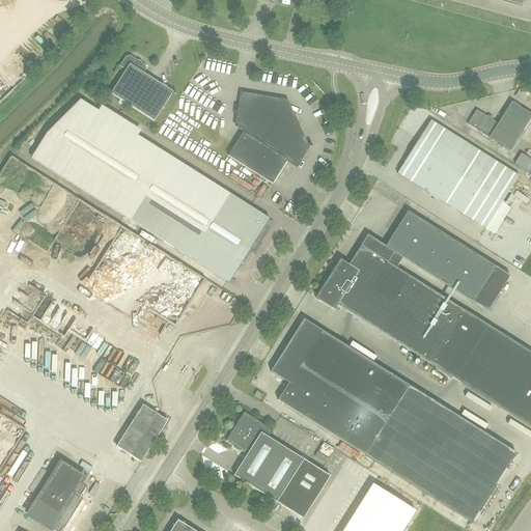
[(144,73),(146,70),(145,65),(130,55),(126,56),(119,65),(126,70),(111,93),(155,121),(173,91),(144,73)]
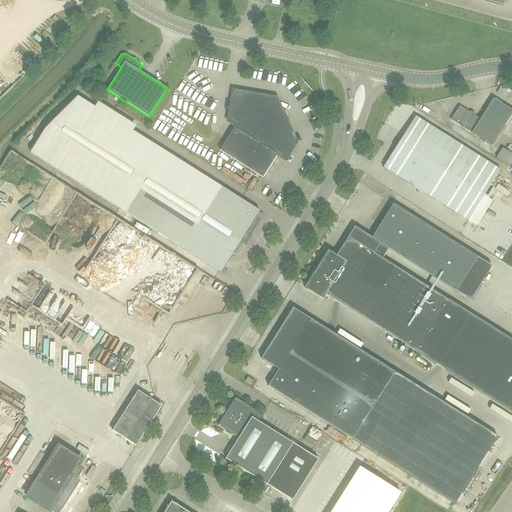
[(196,57),(195,66),(205,66),(205,57),(196,57)]
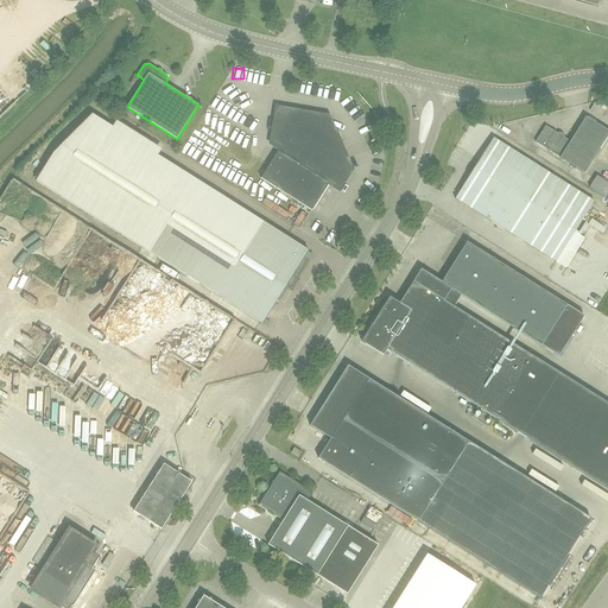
[(217,103),(216,109),(233,116),(235,112),(217,103)]
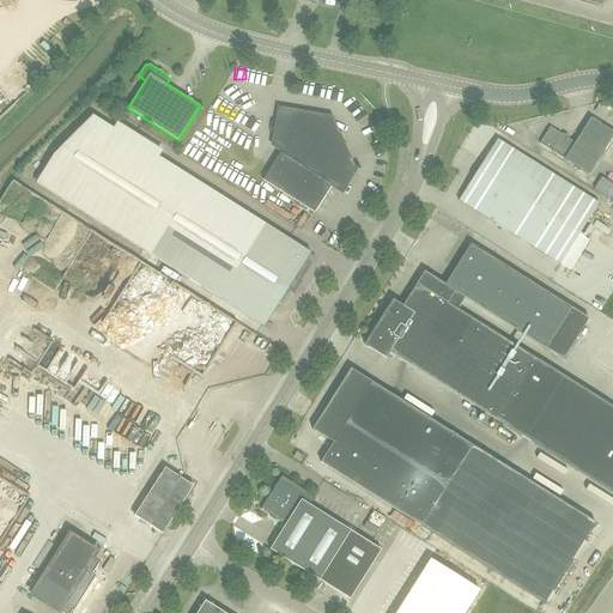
[(341,190),(354,170),(331,117),(279,109),(273,146),(281,147),(280,152),(263,180),(314,212),(332,184),(341,190)]
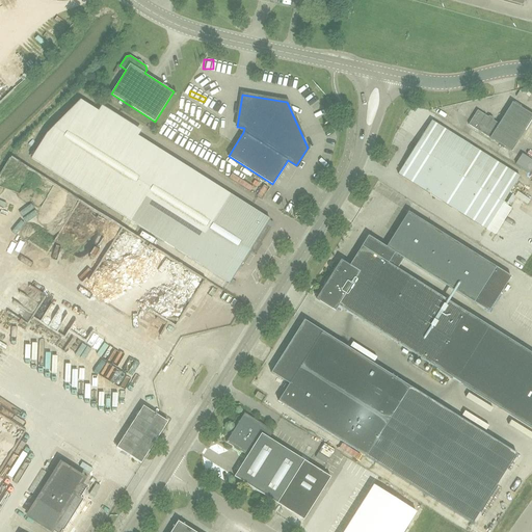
[(270,219),(230,193),(137,136),(140,132),(101,107),(98,112),(79,101),(46,134),(31,159),(124,217),(120,222),(134,232),(138,225),(151,233),(230,283),(251,249),(254,250),(268,228),(266,227),(270,219)]
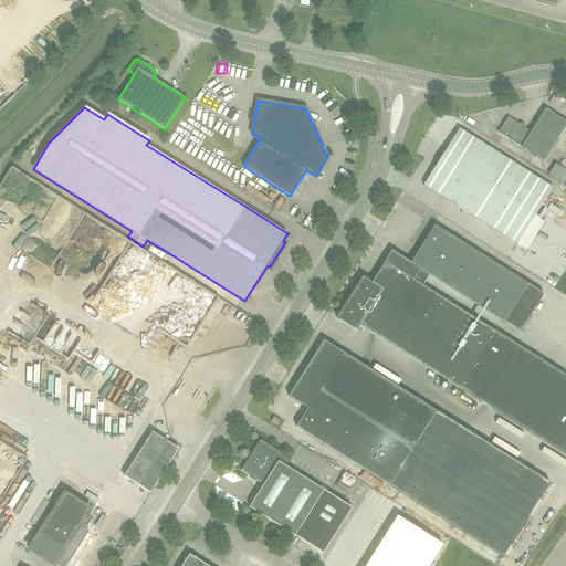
[(565,126),(565,122),(545,108),(531,132),(507,117),(499,133),(544,161),(565,126)]
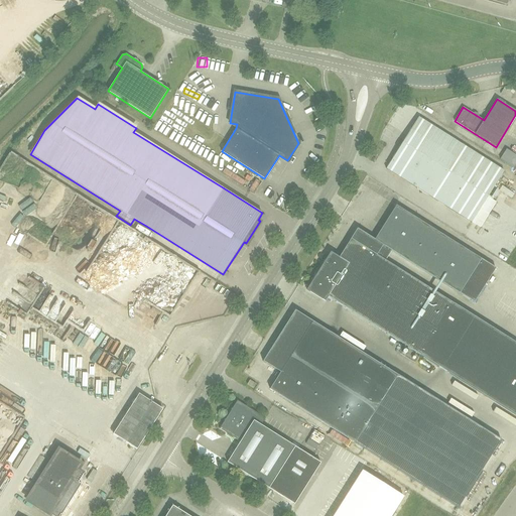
[(418,117),(402,143),(436,164),(471,185),(455,211),(472,222),(481,228),(496,203),(488,197),(504,170),(418,117)]
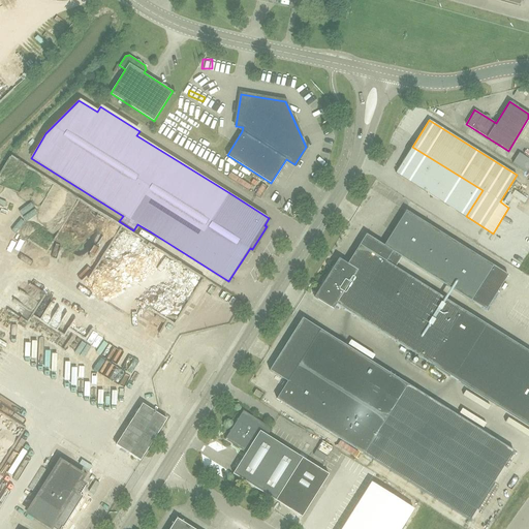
[(157,129),(169,135),(173,129),(161,122),(157,129)]
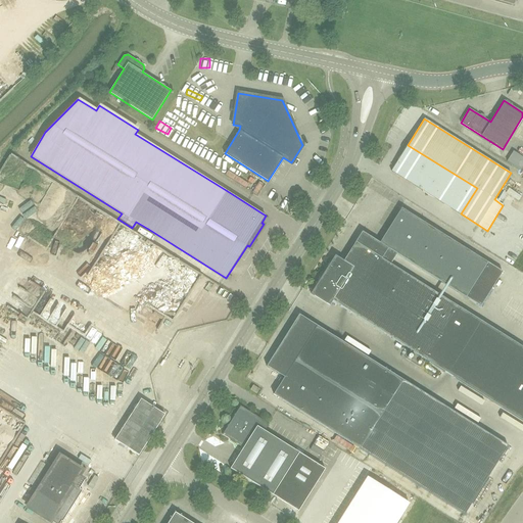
[(426,192),(442,167),(408,145),(391,171),(426,192)]
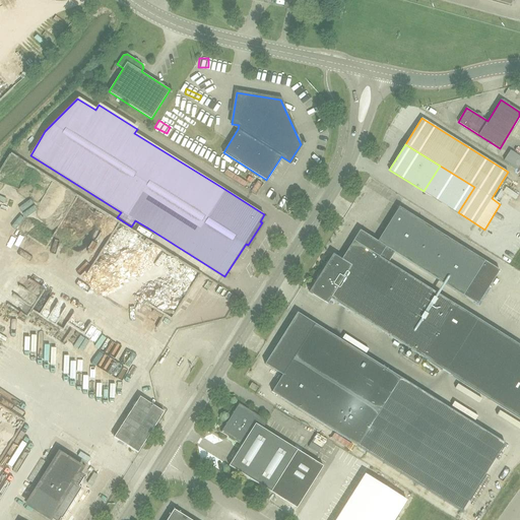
[(204,155),(212,164),(218,156),(210,149),(204,155)]
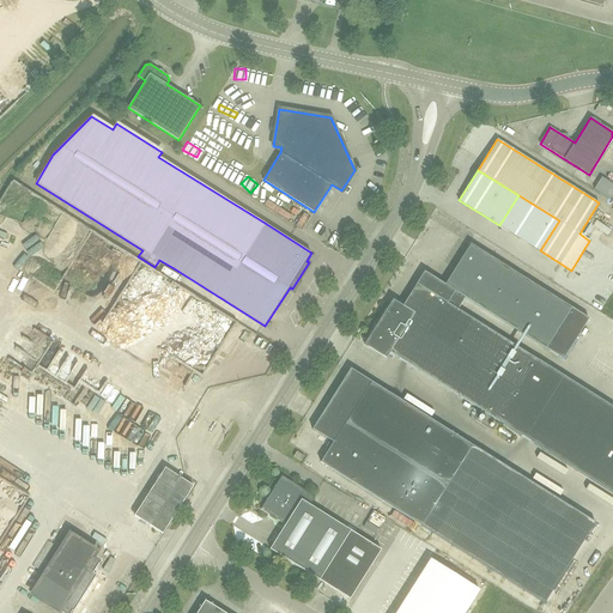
[(559,220),(519,195),(499,225),(540,250),(559,220)]
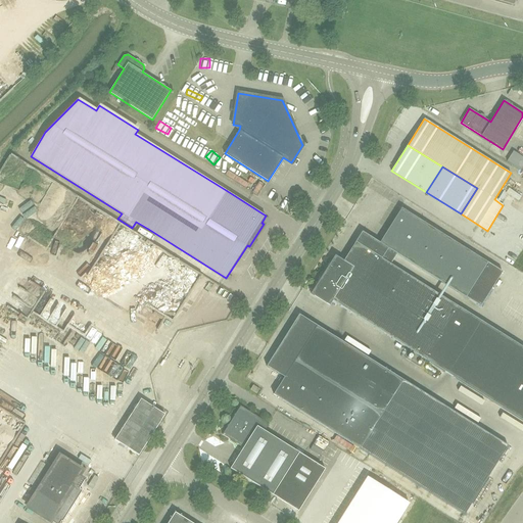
[(522,346),(460,307),(390,264),(397,253),(466,297),(481,306),(503,272),(488,263),(401,208),(380,242),(363,231),(355,241),(344,260),(335,254),(312,293),(330,304),(333,300),(427,360),(522,419),(522,346)]
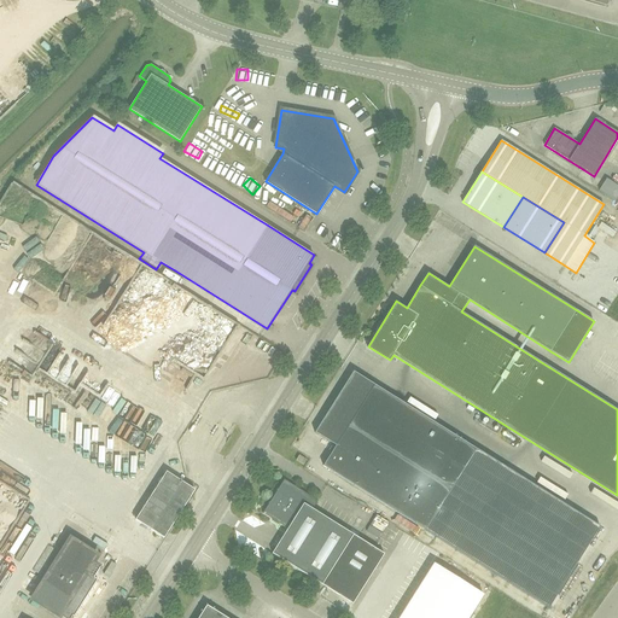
[(594,264),(588,277),(594,279),(600,268),(594,264)]
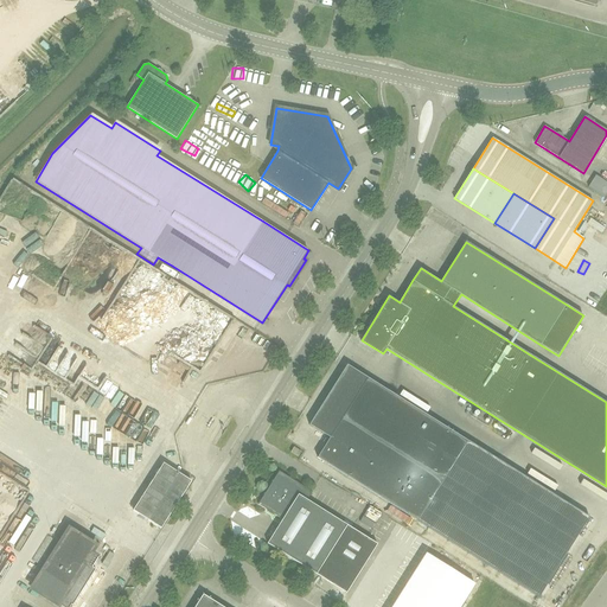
[(48,285),(43,289),(53,301),(58,298),(48,285)]
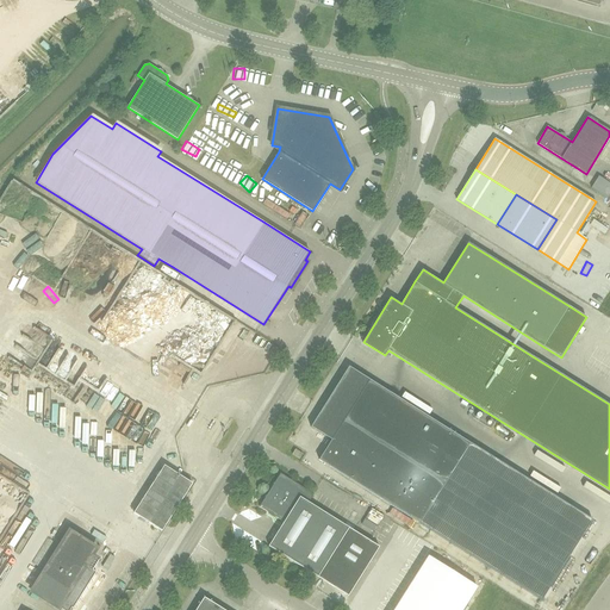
[(48,298),(43,302),(53,313),(57,310),(48,298)]
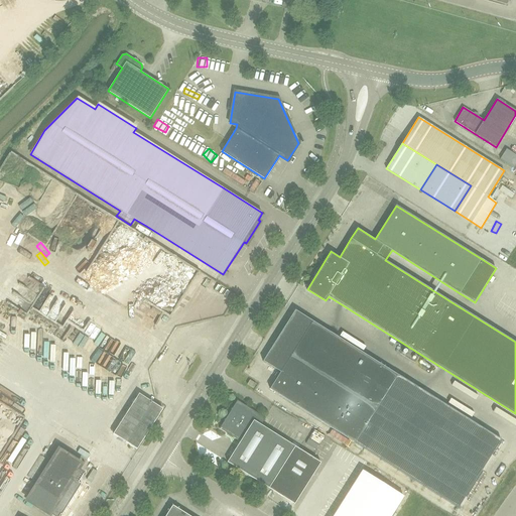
[(509,444),(398,374),(312,320),(295,309),(258,369),(275,380),(270,388),(356,442),(467,512),(509,444)]
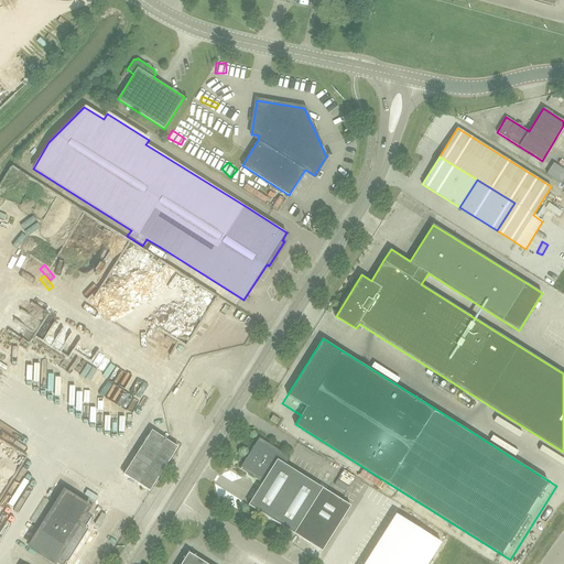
[(85,344),(77,353),(87,360),(95,351),(85,344)]
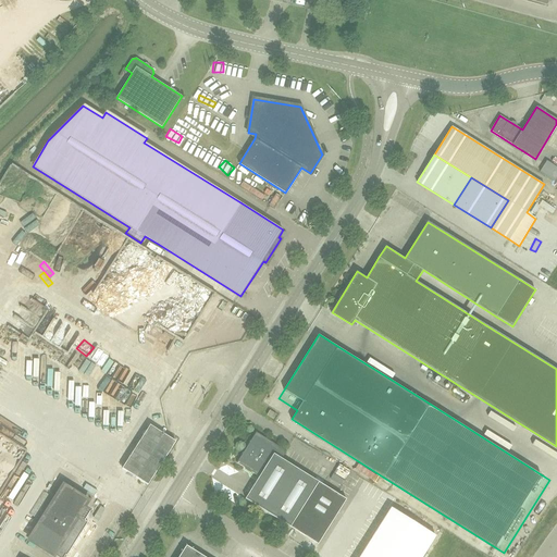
[(268,415),(274,419),(276,413),(270,410),(268,415)]
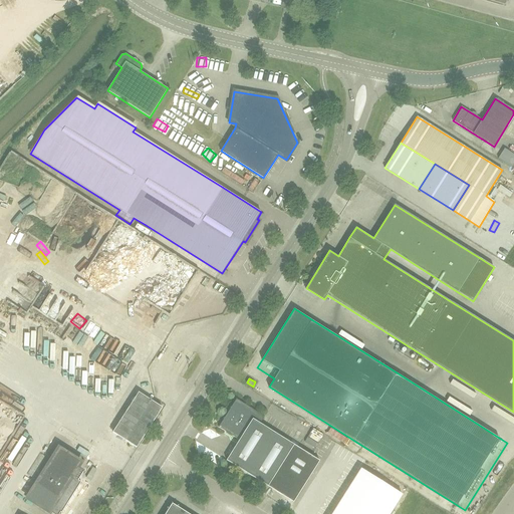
[(320,460),(294,445),(261,423),(265,417),(237,399),(219,427),(239,440),(227,460),(268,486),(277,472),(303,488),(320,460)]
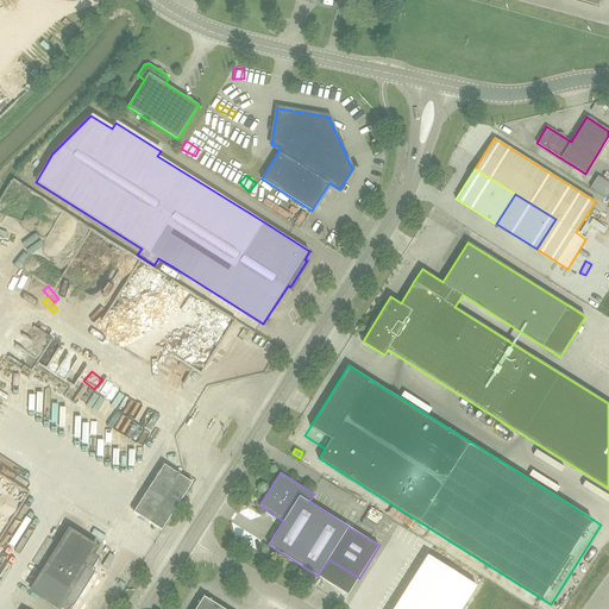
[(92,567),(95,560),(90,557),(96,547),(70,531),(33,590),(62,608),(69,608),(71,607),(74,608),(80,598),(81,596),(82,597),(86,594),(89,589),(92,585),(94,581),(95,576),(94,575),(98,571),(92,567)]
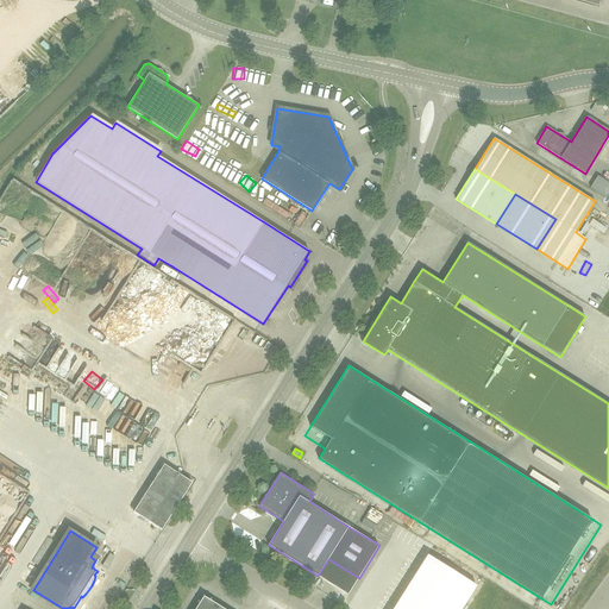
[(0,572),(6,577),(18,559),(11,554),(0,571),(0,572)]
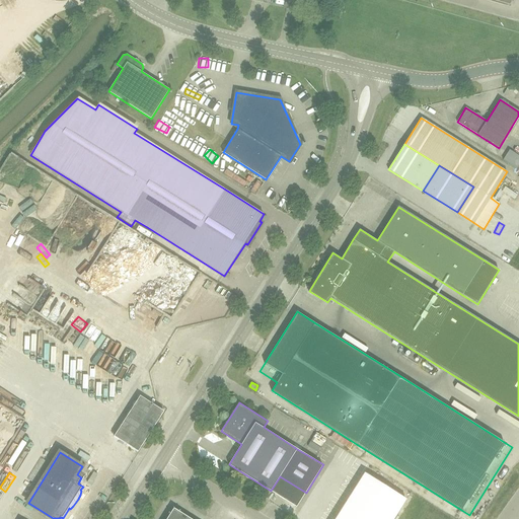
[(365,472),(335,518),(393,518),(406,499),(365,472)]
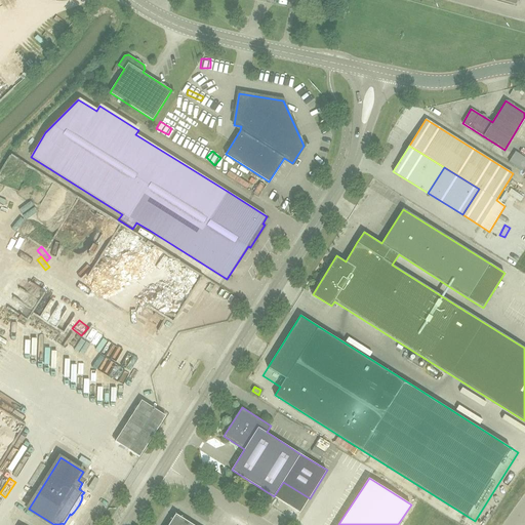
[(194,524),(176,514),(168,524),(194,524)]
